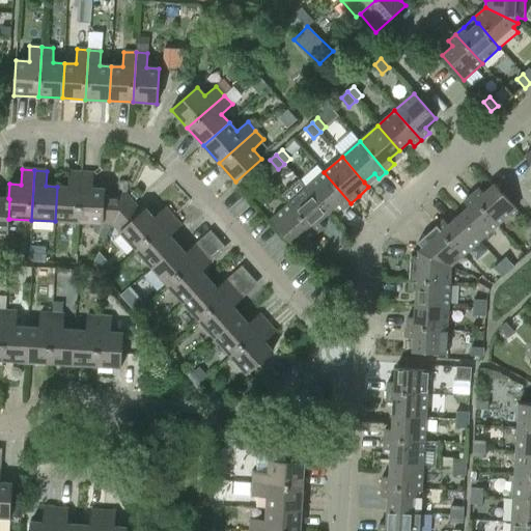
[(55,221),(79,222),(81,173),(70,172),(68,187),(57,187),(55,221)]
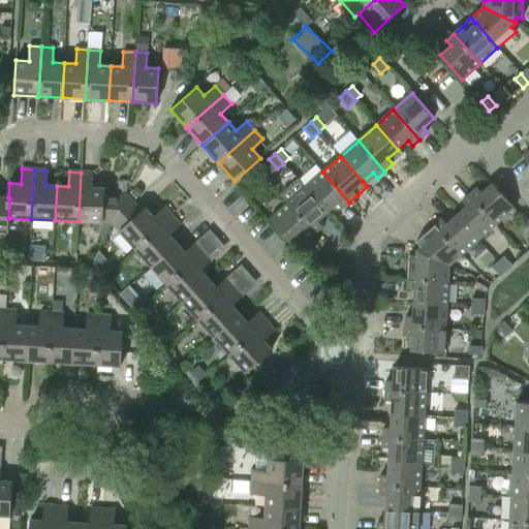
[(322,172),(305,187),(328,213),(337,204),(342,209),(349,203),(322,172)]
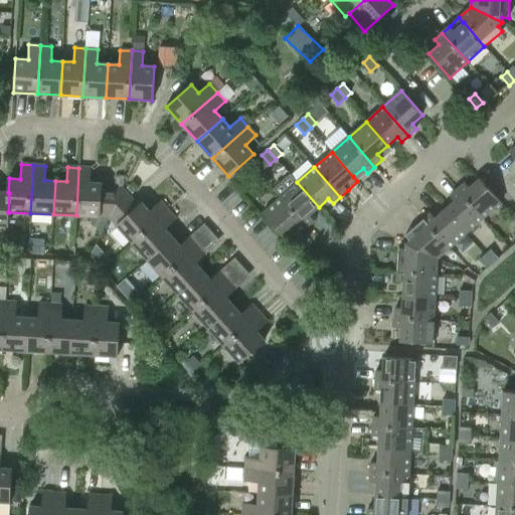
[(76,215),(92,216),(92,223),(98,229),(104,229),(110,217),(123,189),(102,188),(102,183),(90,183),(91,168),(78,168),(76,215)]
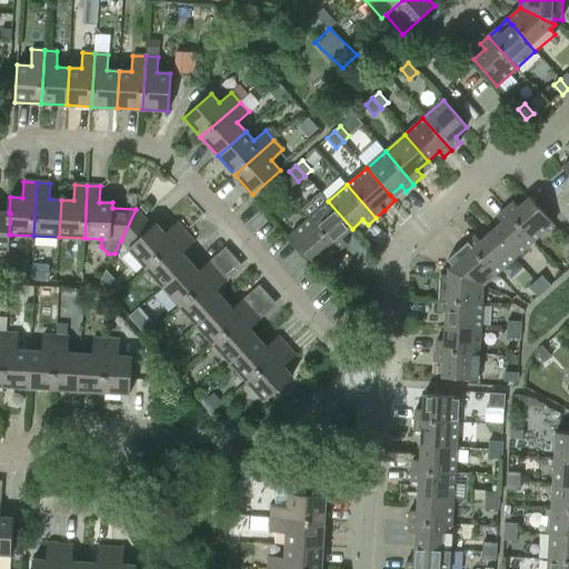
[(265,193),(258,200),(266,209),(272,203),(265,193)]
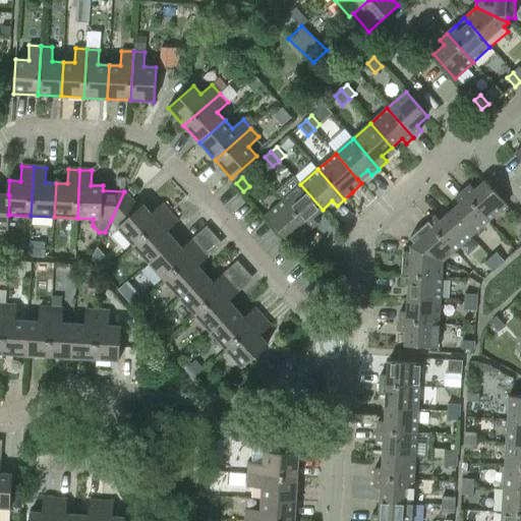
[(462,191),(488,221),(507,206),(484,181),(474,190),(470,185),(462,191)]
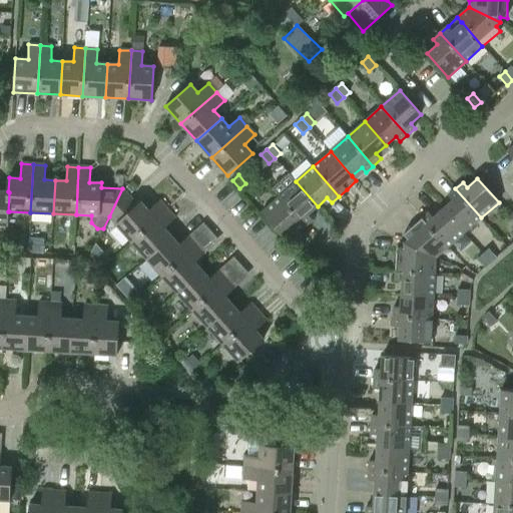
[(296,181),(279,197),(305,226),(312,219),(308,214),(318,206),(296,181)]
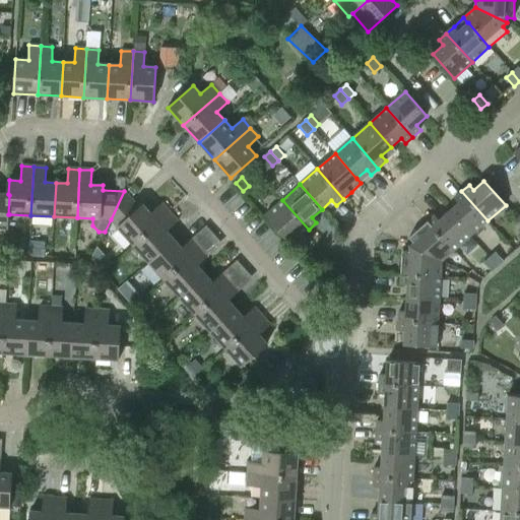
[(111,219),(133,245),(169,213),(161,204),(150,213),(142,204),(138,208),(124,191),(111,219)]
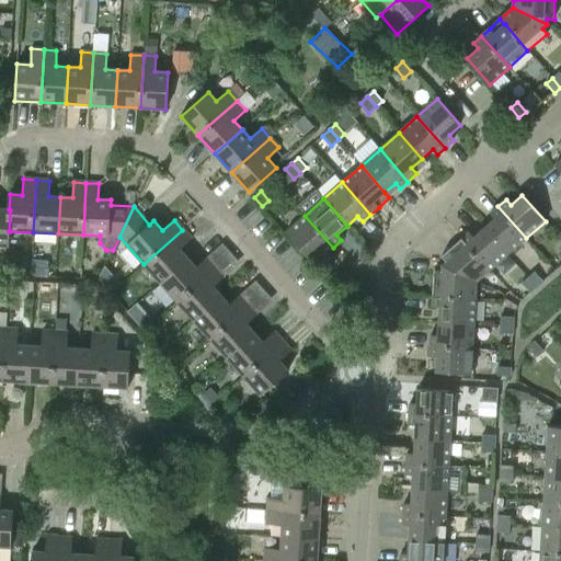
[(507,254),(526,238),(497,206),(490,214),(494,219),(484,229),(507,254)]
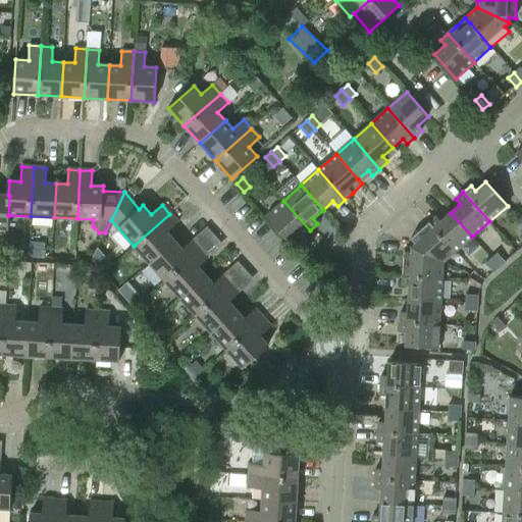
[(0,228),(8,229),(9,215),(8,215),(9,196),(8,195),(0,195),(0,228)]
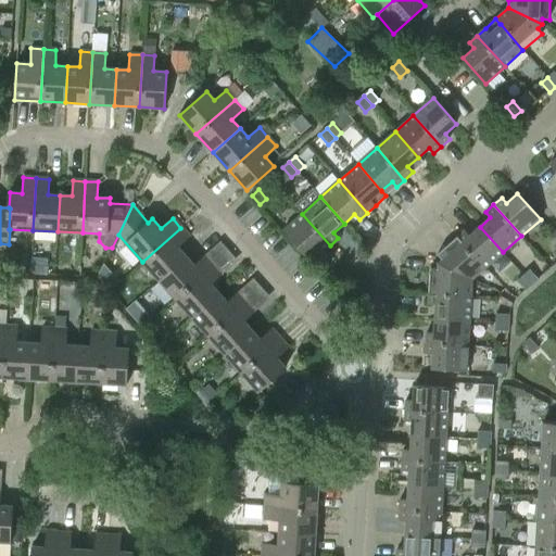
[(323,253),(330,245),(302,214),(283,230),(306,256),(317,247),(323,253)]
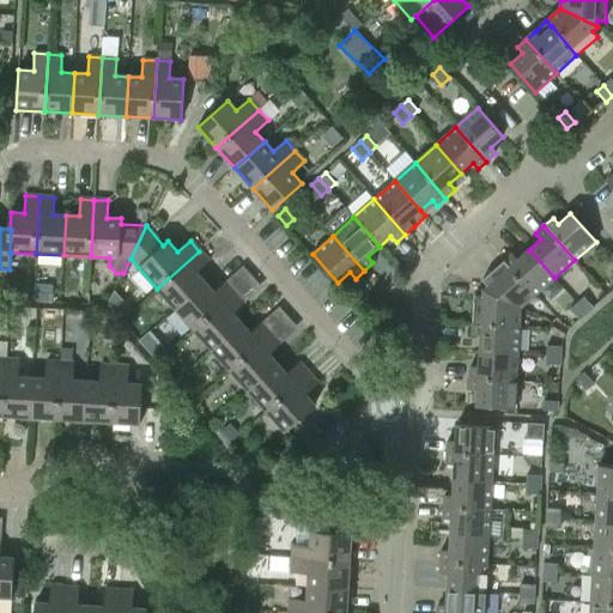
[(534,296),(554,278),(529,250),(517,260),(513,254),(503,262),(534,296)]
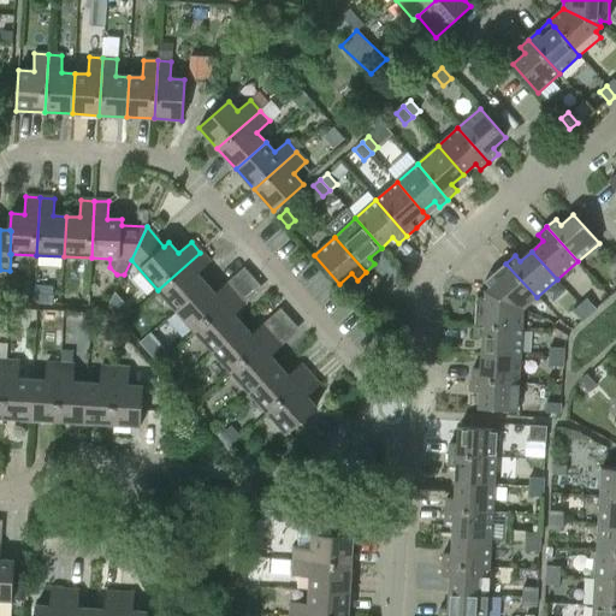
[(158,290),(176,311),(206,284),(197,274),(209,262),(200,253),(158,290)]
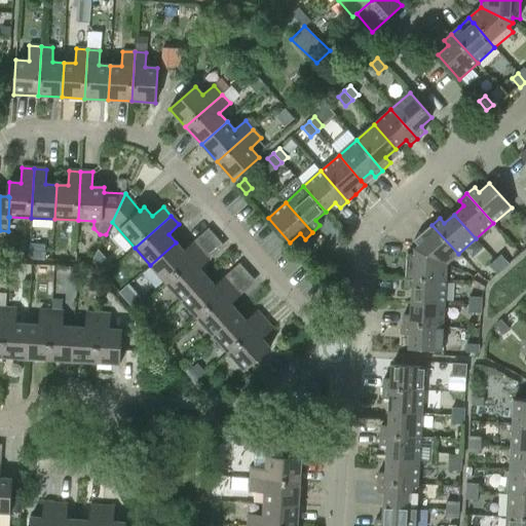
[(447,264),(458,254),(431,225),(413,240),(418,246),(415,249),(447,264)]
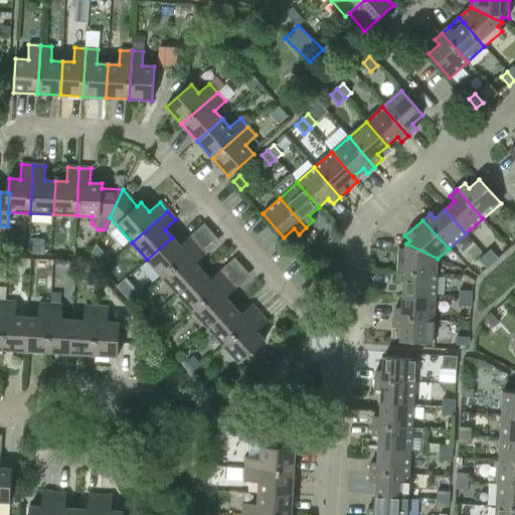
[(147,260),(162,277),(198,245),(190,236),(179,245),(172,237),(147,260)]
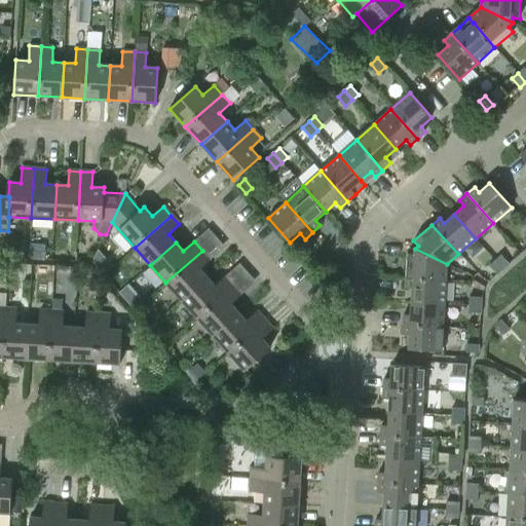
[(408,254),(406,277),(446,279),(447,264),(415,249),(414,249),(414,255),(408,254)]
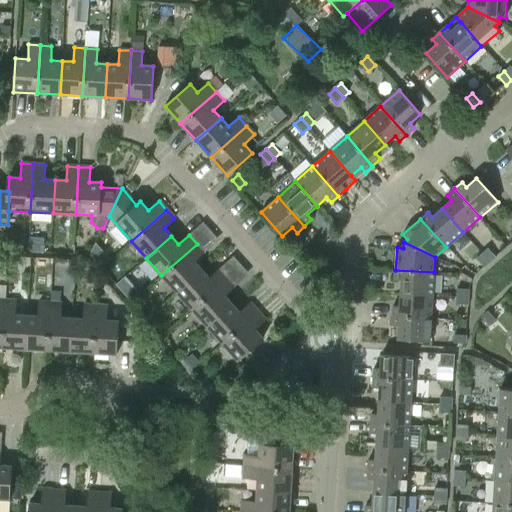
[(161,275),(176,292),(201,270),(194,262),(205,252),(197,244),(161,275)]
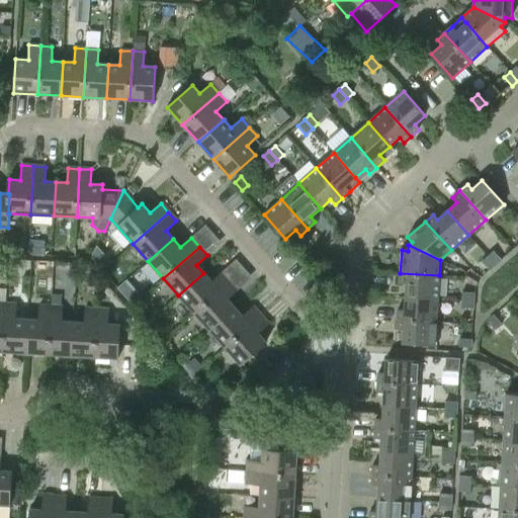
[(488,257),(495,265),(501,260),(494,251),(488,257)]
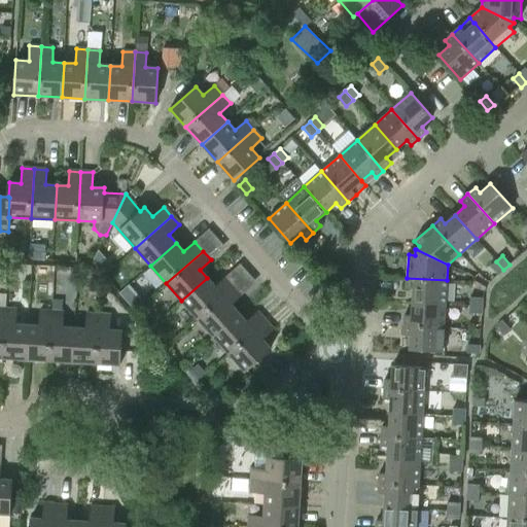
[(503,270),(496,261),(490,267),(497,276),(503,270)]
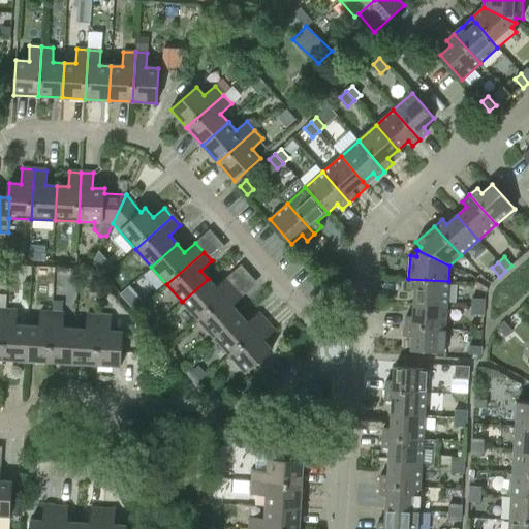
[(182,302),(198,319),(235,286),(227,278),(216,287),(208,279),(182,302)]
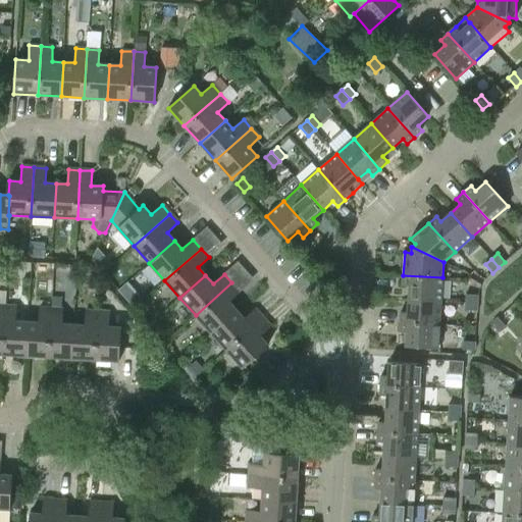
[(409,286),(408,299),(440,301),(442,277),(403,275),(403,285),(409,286)]
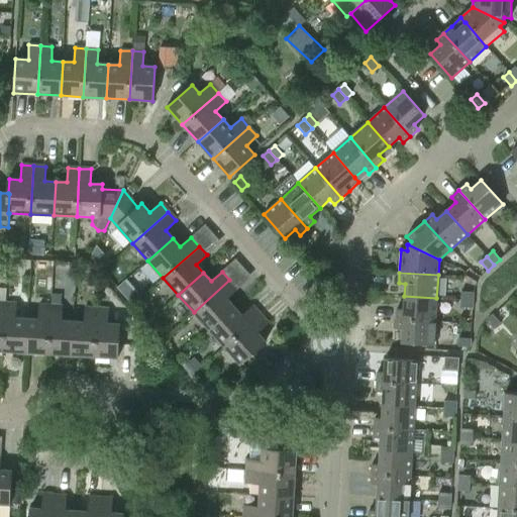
[(194,312),(209,329),(234,307),(227,299),(237,289),(229,280),(194,312)]
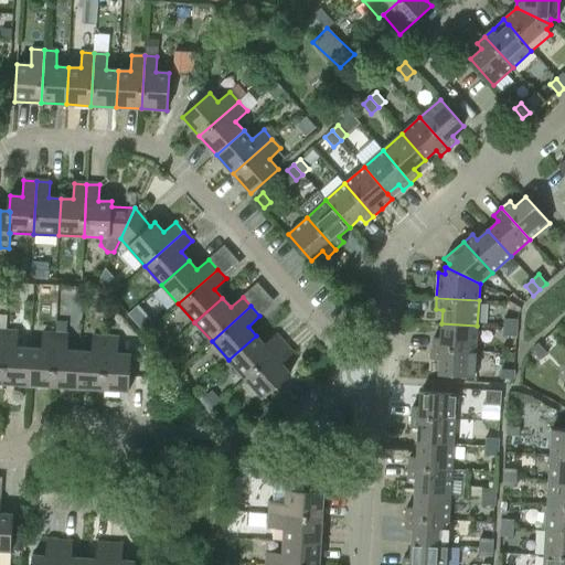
[(434,338),(433,348),(476,350),(477,326),(441,323),(441,339),(434,338)]
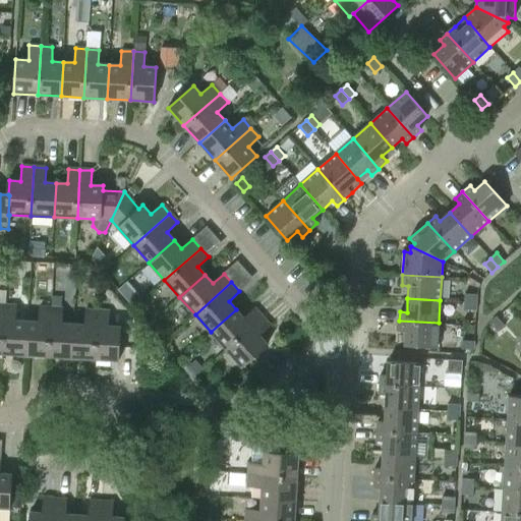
[(476,301),(465,301),(464,310),(476,310),(476,301)]
